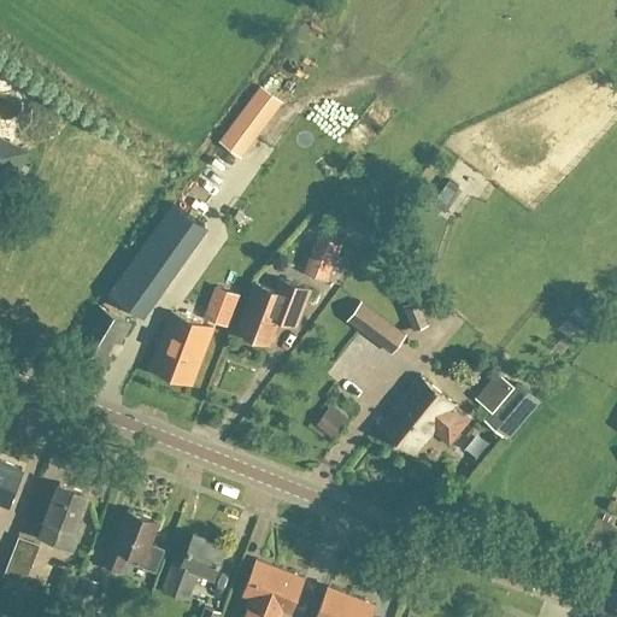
[(274,101),(259,90),(219,145),(240,159),(248,148),(242,144),(274,101)]
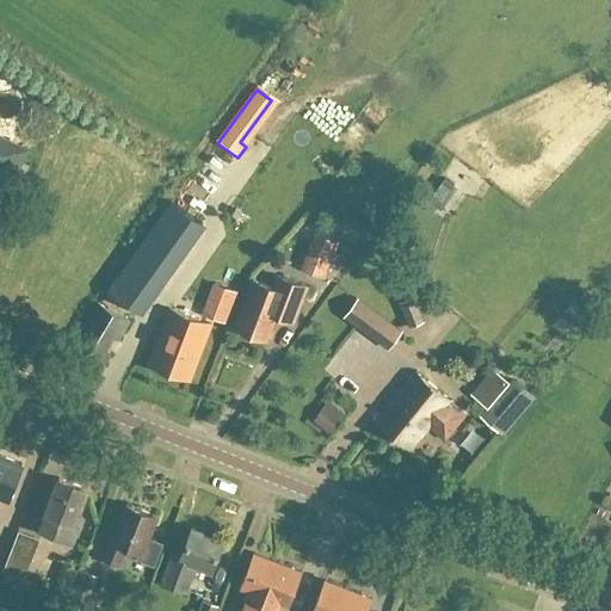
[(0,140),(0,192),(6,196),(26,153),(0,140)]
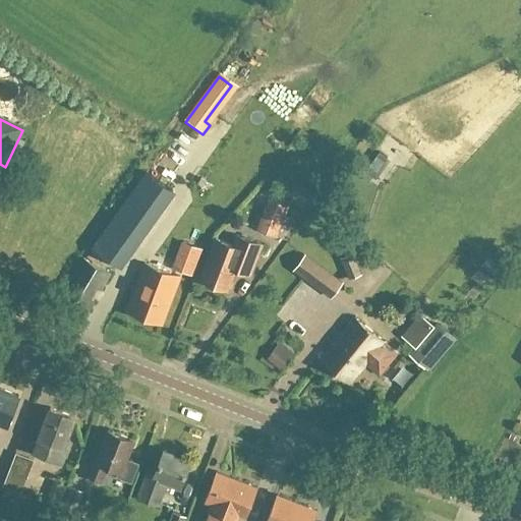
[(370,172),(388,187),(415,156),(392,135),(383,146),(389,151),(370,172)]
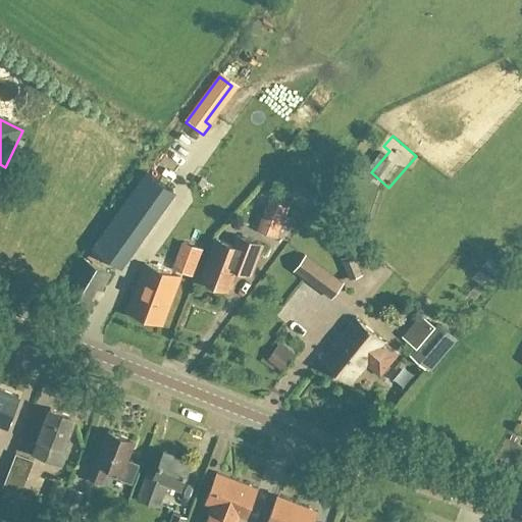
[(136,143),(131,154),(148,162),(153,151),(136,143)]
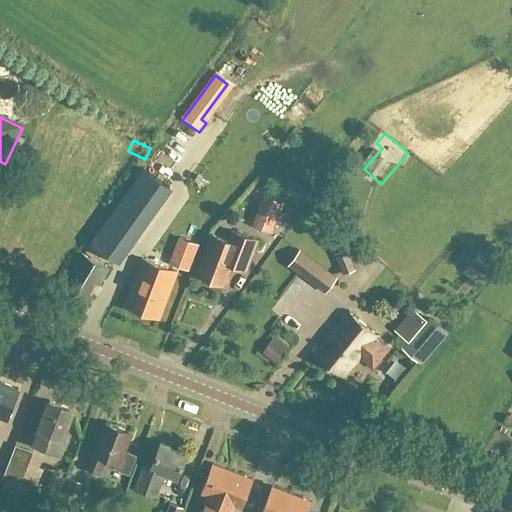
[(104,224),(130,243),(168,190),(142,171),(104,224)]
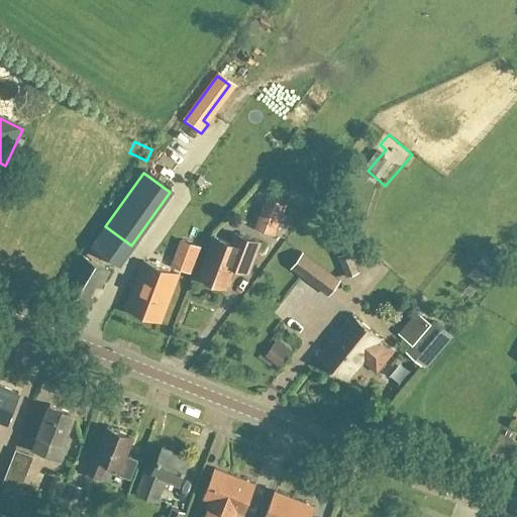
[(154,250),(184,263),(207,207),(178,195),(154,250)]
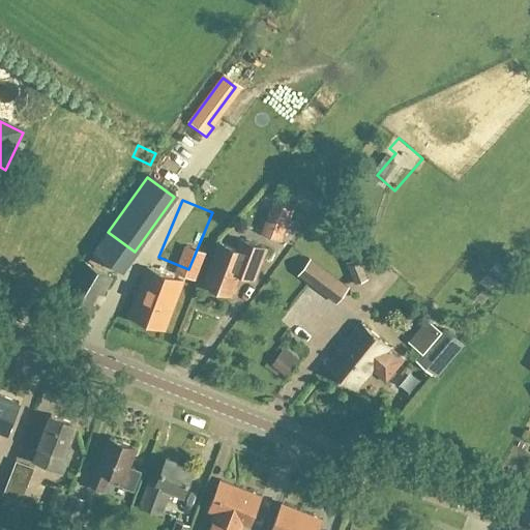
[(287,242),(298,211),(275,203),(265,235),(287,242)]
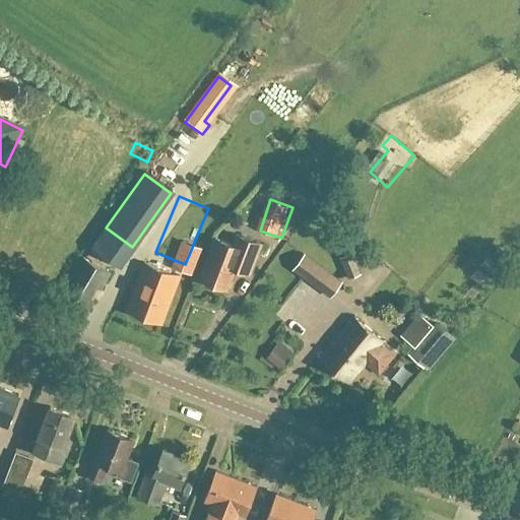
[(260,245),(236,236),(232,246),(214,240),(199,280),(225,291),(235,270),(249,275),(260,245)]
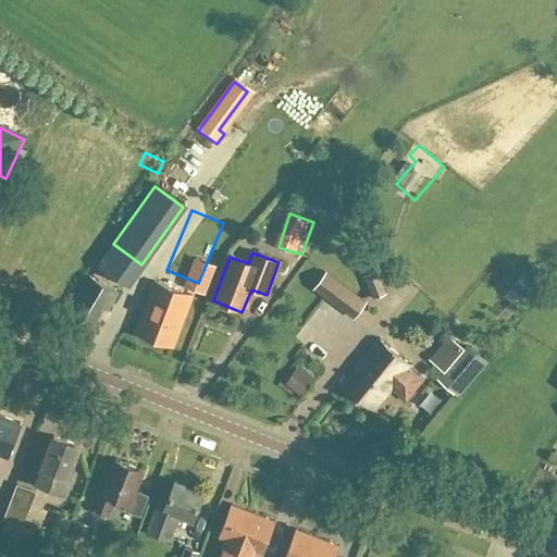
[(373,300),(386,295),(375,271),(362,276),(373,300)]
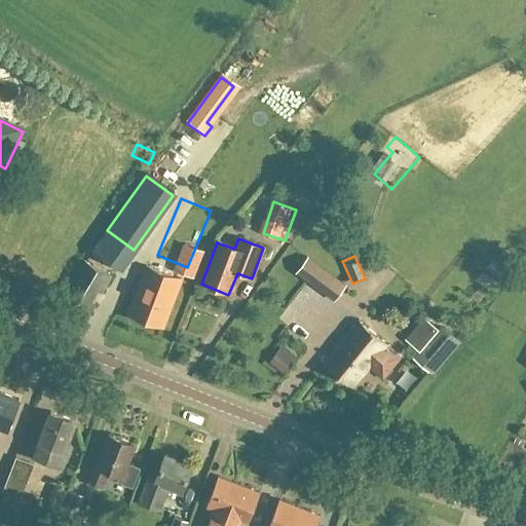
[(332,301),(343,287),(305,259),(294,273),(332,301)]
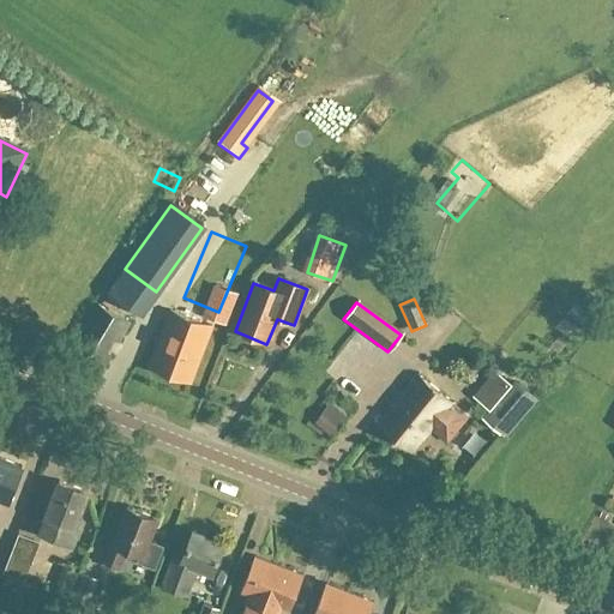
[(118,343),(128,324),(97,306),(65,354),(98,374),(109,356),(104,353),(113,341),(118,343)]
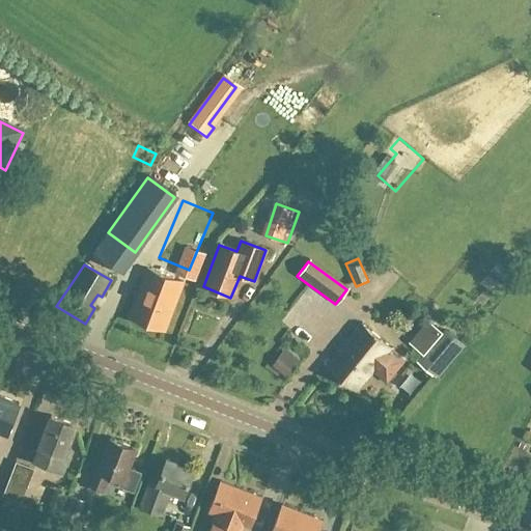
[(164,332),(183,283),(146,269),(128,318),(164,332)]
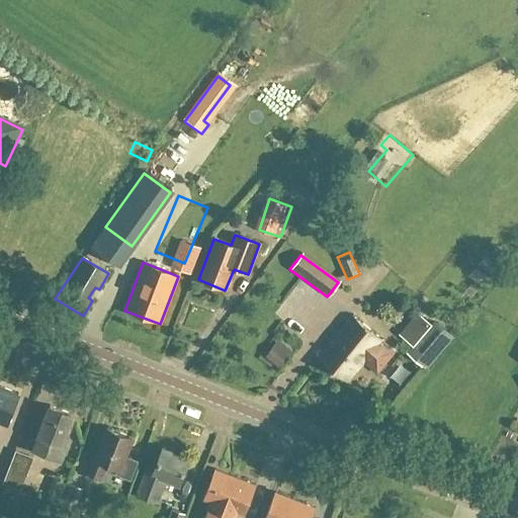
[(380,343),(381,341),(350,317),(337,334),(338,335),(331,344),(329,343),(318,358),(348,382),(363,363),(376,373),(393,353),(380,343)]
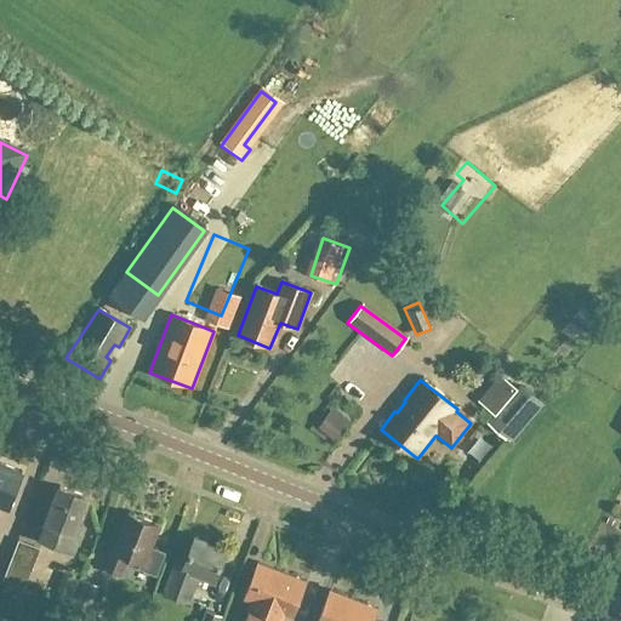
[(510,444),(543,405),(520,386),(488,426),(510,444)]
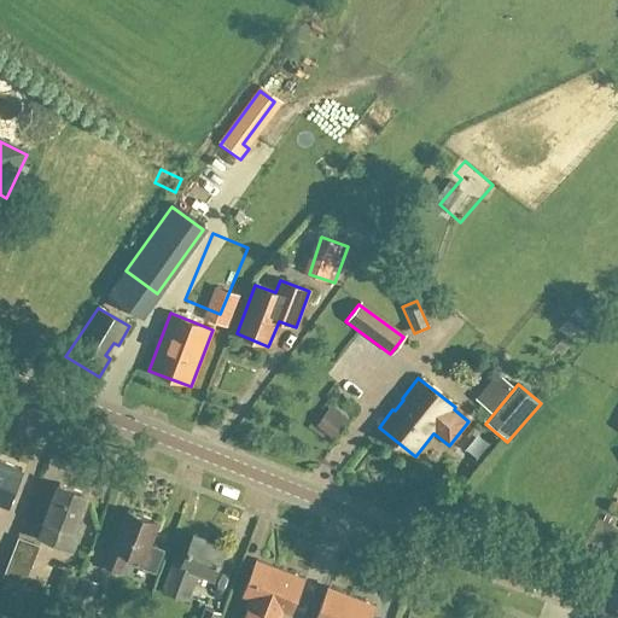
[(333,409),(321,432),(340,443),(354,420),(333,409)]
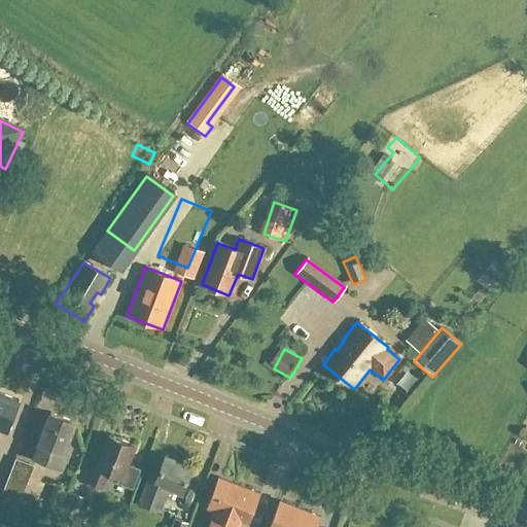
[(0,427),(7,430),(19,401),(0,394),(0,427)]
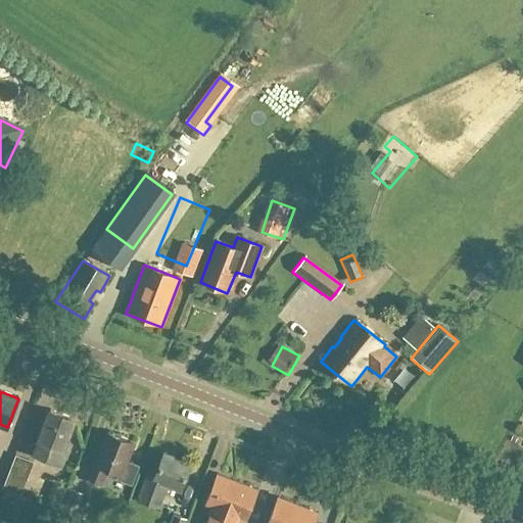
[(63,449),(75,420),(50,411),(38,441),(40,442),(35,456),(61,466),(66,452),(63,449)]
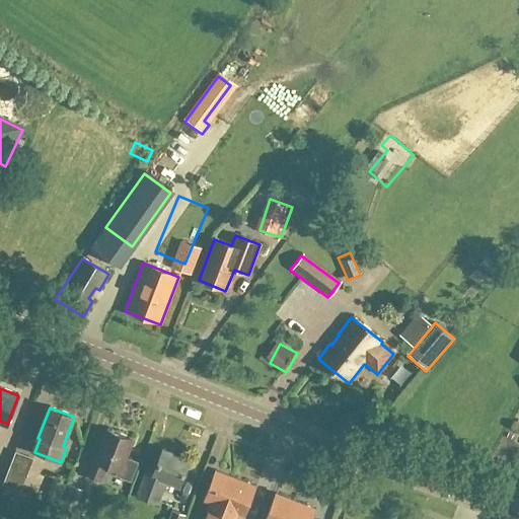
[(132,441),(107,431),(94,461),(93,461),(86,477),(99,483),(105,467),(118,472),(116,477),(129,483),(136,465),(125,460),(132,441)]
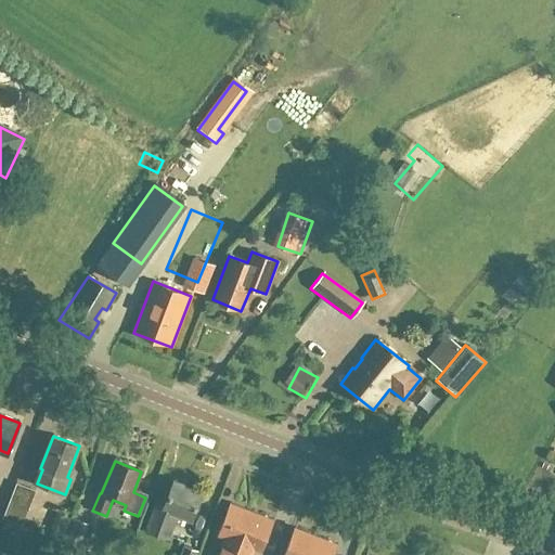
[(192,519),(203,493),(173,482),(164,508),(155,505),(146,530),(169,539),(178,515),(192,519)]
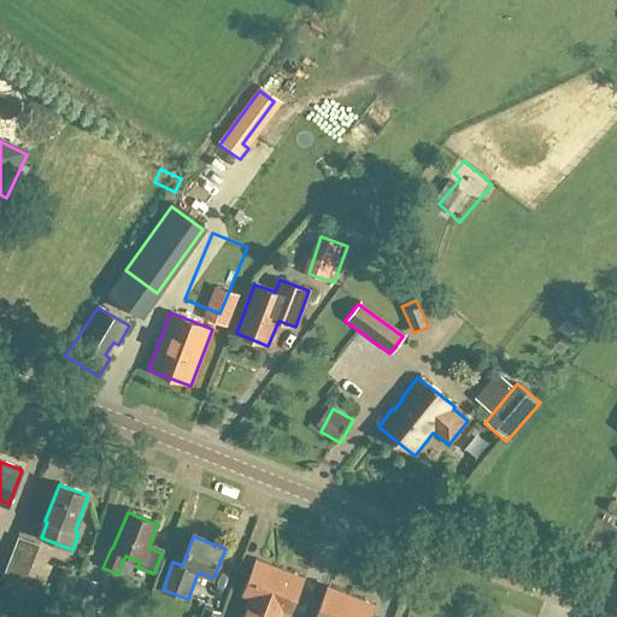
[(24,585),(40,546),(18,538),(3,576),(24,585)]
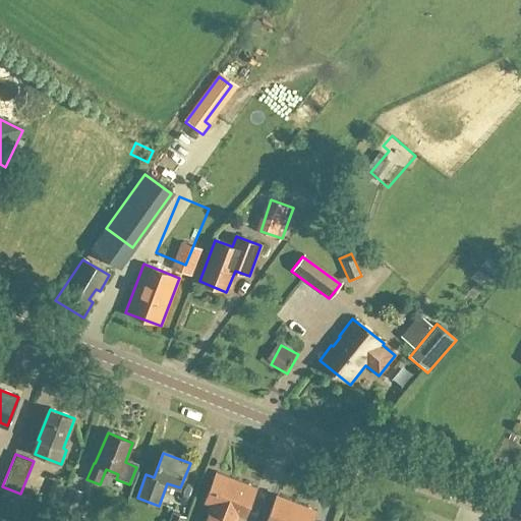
[(221,520),(236,481),(216,473),(205,503),(212,506),(205,520),(221,520)]
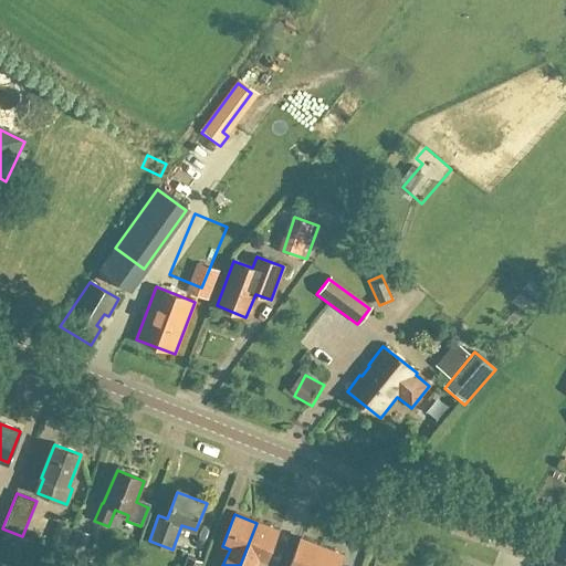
[(280,532),(257,523),(240,565),(257,565),(260,559),(268,563),(280,532)]
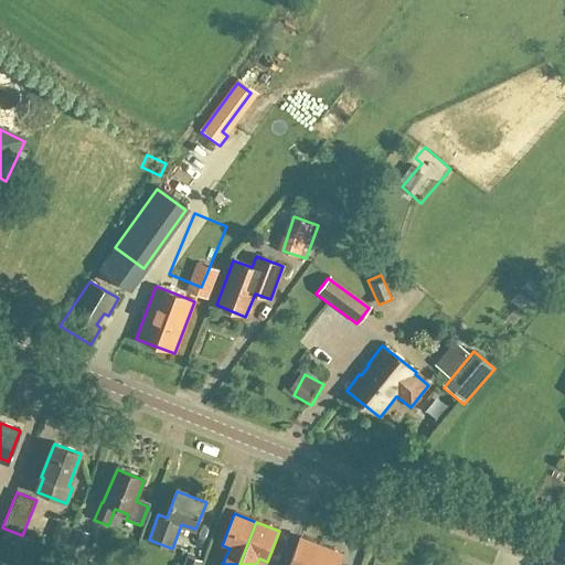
[(76,564),(88,536),(75,531),(60,564),(76,564)]
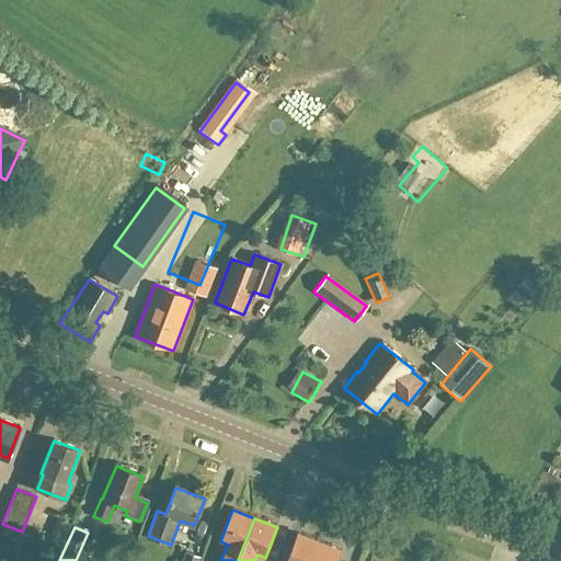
[(312,560),(320,544),(297,535),(287,560),(312,560)]
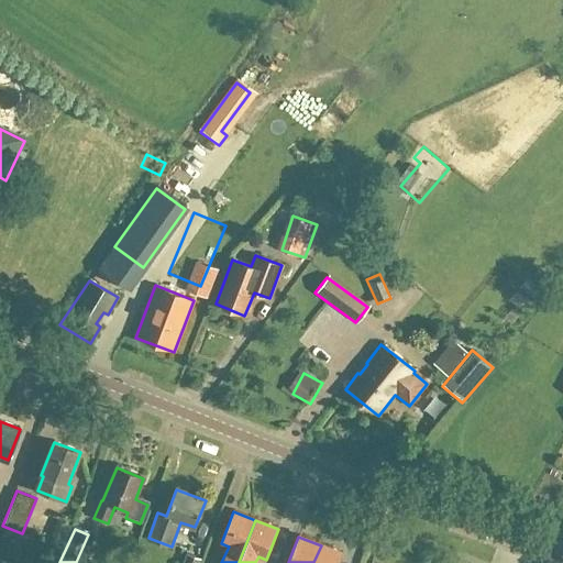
[(339,562),(343,554),(321,545),(313,562),(339,562)]
